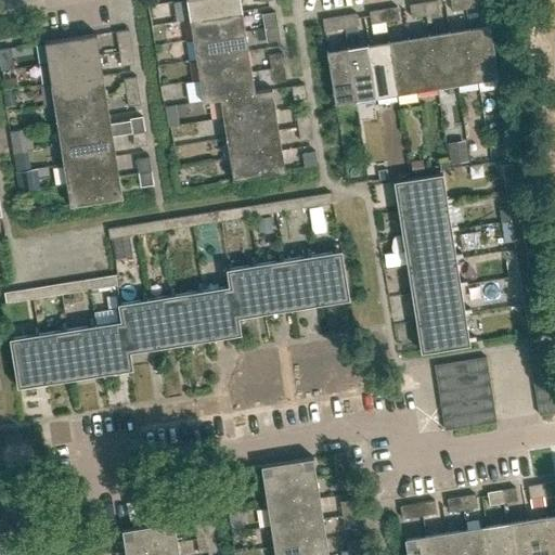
[(186,0),(190,20),(242,11),(240,0),(186,0)]
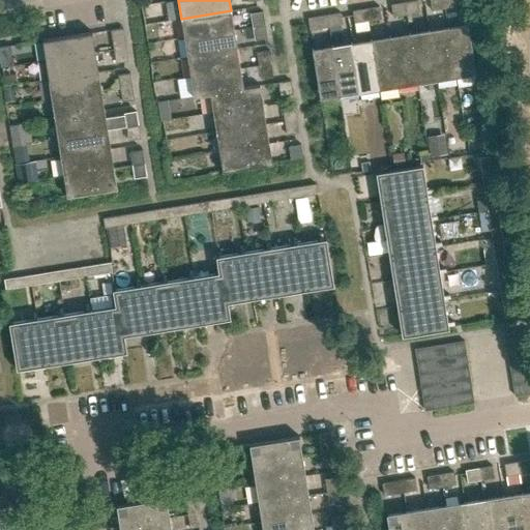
[(415,0),(404,2),(406,15),(419,12),(417,0),(415,0)]
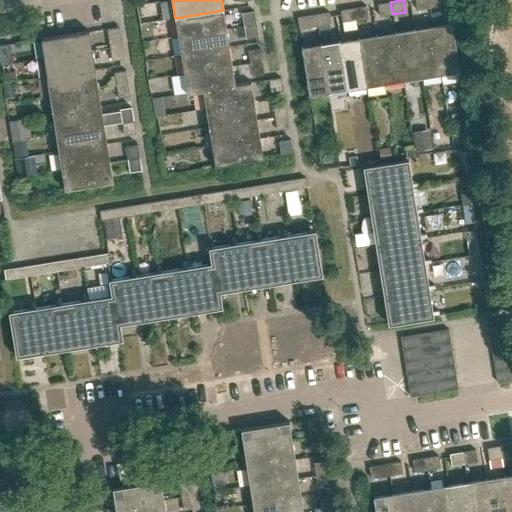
[(414,0),(416,10),(430,8),(428,0),(414,0)]
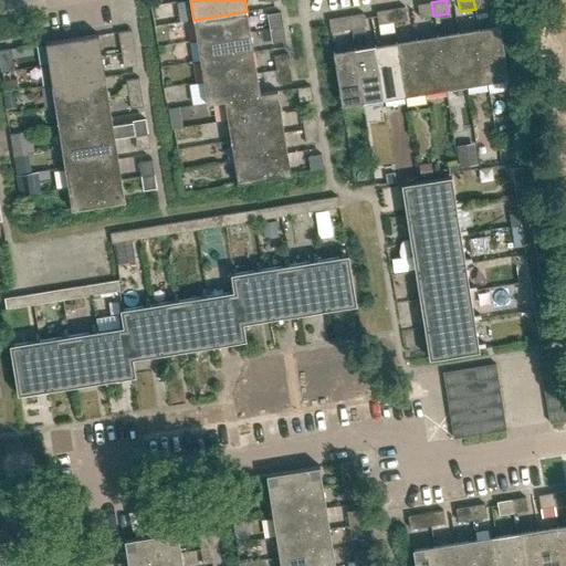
[(473,0),(475,9),(489,7),(488,0),(473,0)]
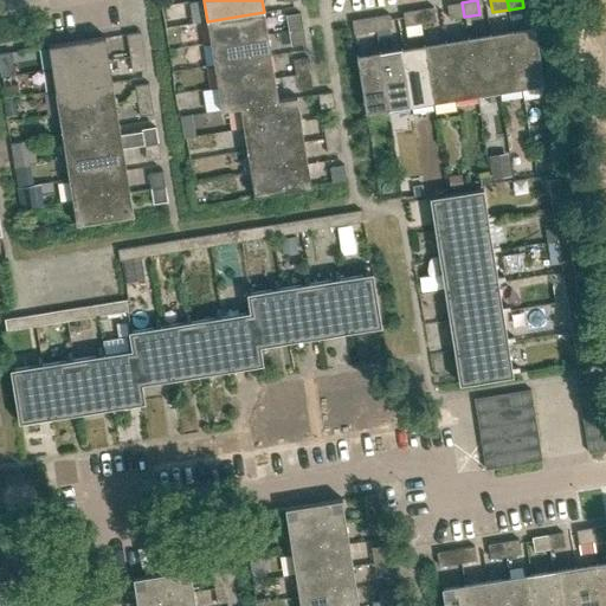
[(449,19),(464,17),(462,2),(446,5),(449,19)]
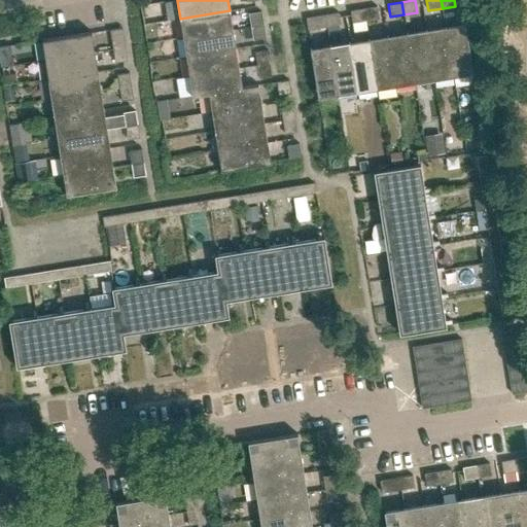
[(363,8),(365,21),(379,19),(377,6),(363,8)]
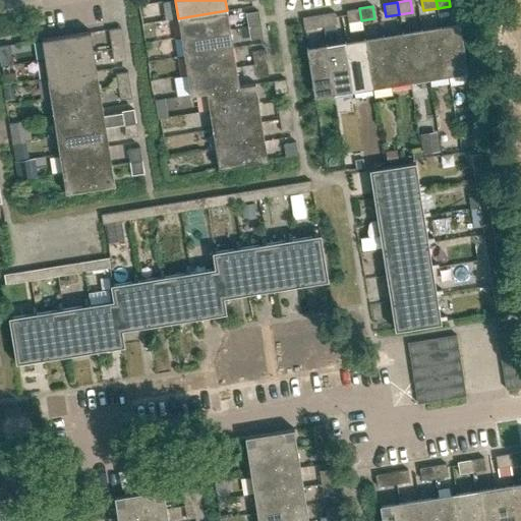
[(348,22),(361,20),(359,8),(346,10),(348,22)]
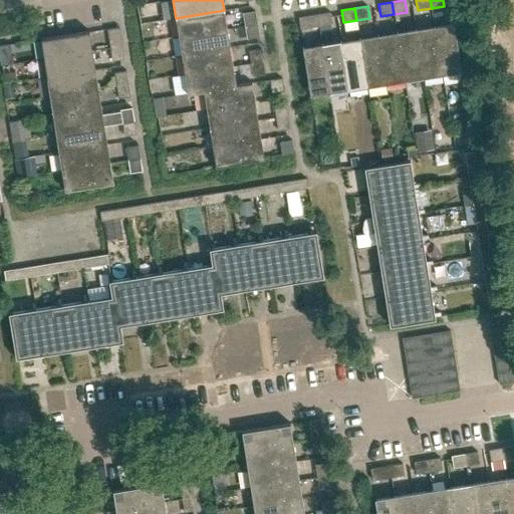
[(179,36),(227,28),(224,10),(176,18),(179,36)]
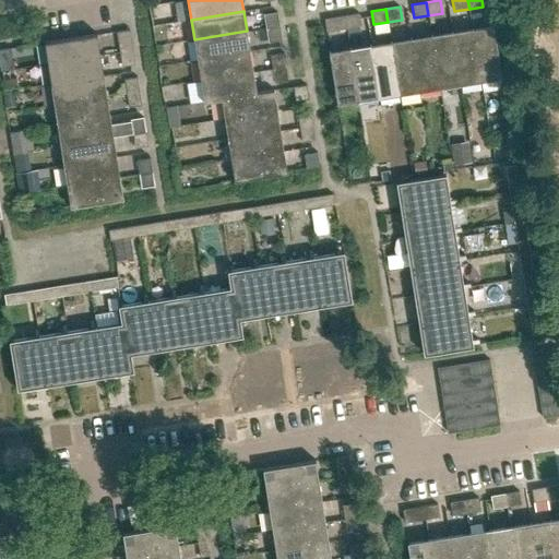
[(266,27),(278,25),(277,12),(264,14),(266,27)]
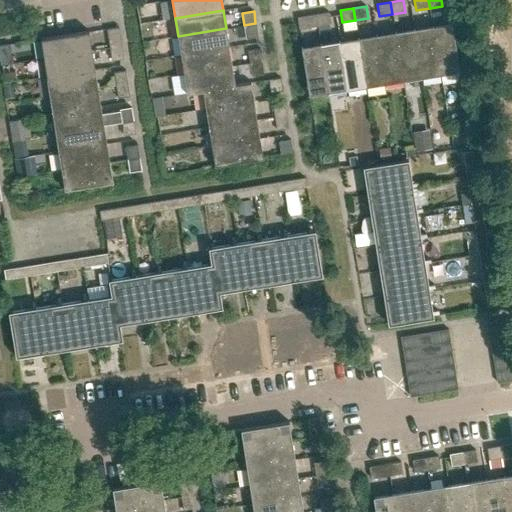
[(316,14),(318,26),(330,24),(328,12),(316,14)]
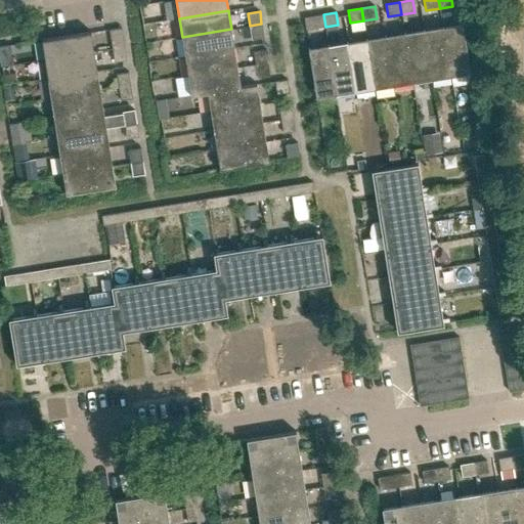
[(306,30),(325,27),(323,14),(304,17),(306,30)]
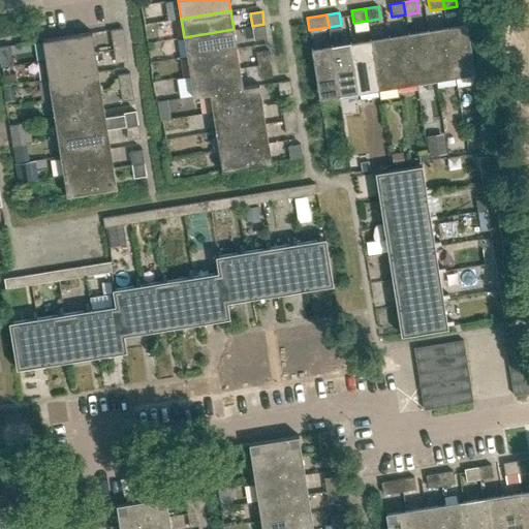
[(446,26),(455,76),(474,73),(467,23),(446,26)]
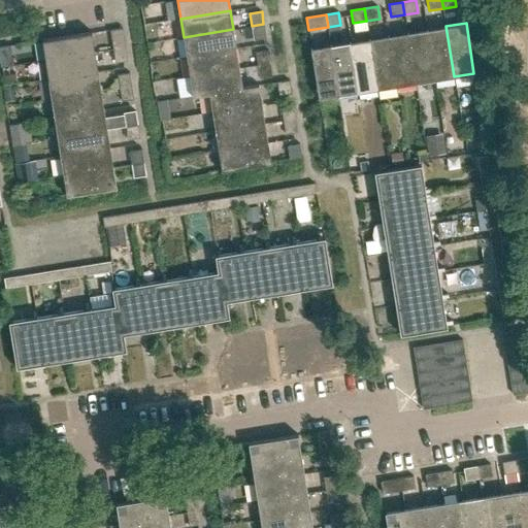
[(263,24),(252,26),(254,39),(266,38),(263,24)]
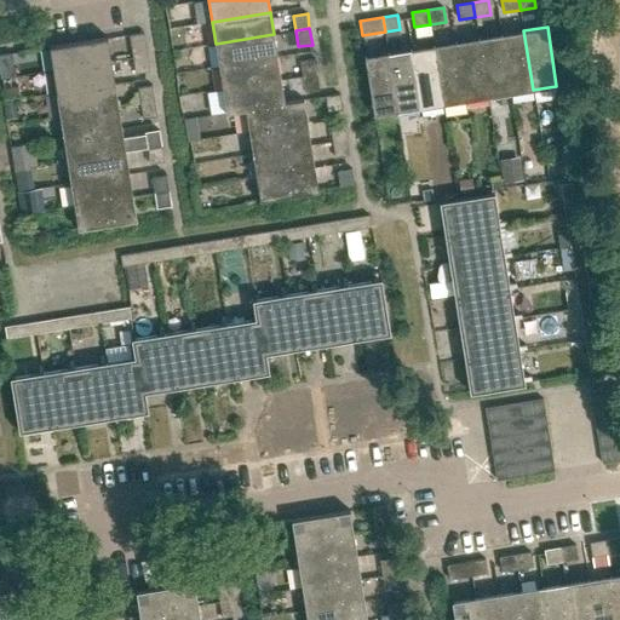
[(510,93),(533,90),(523,30),(501,34),(510,93)]
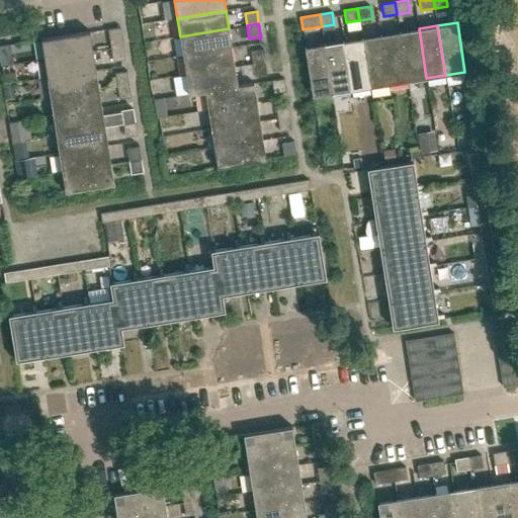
[(111,48),(122,47),(119,27),(108,29),(111,48)]
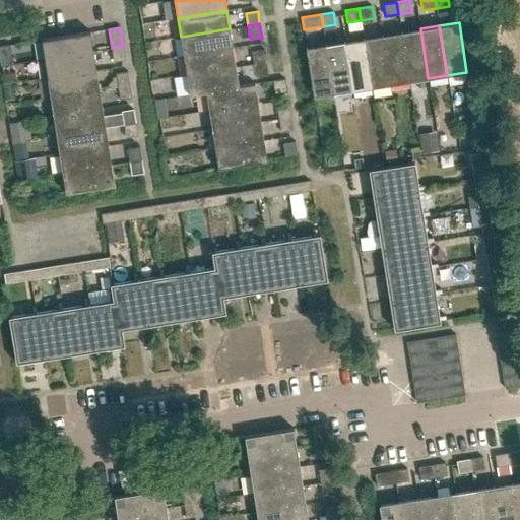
[(184,56),(233,48),(230,28),(181,37),(184,56)]
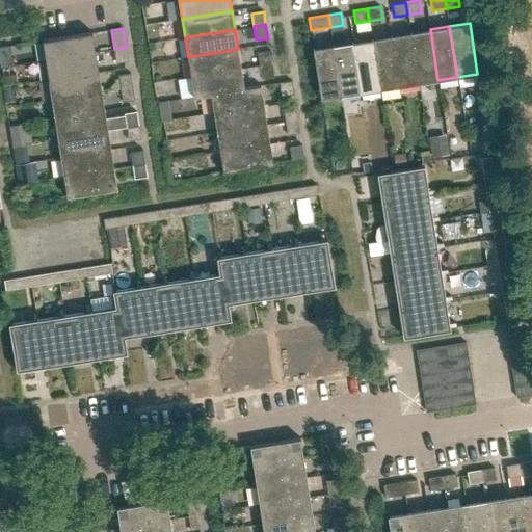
[(419,83),(437,80),(430,29),(410,32),(419,83)]
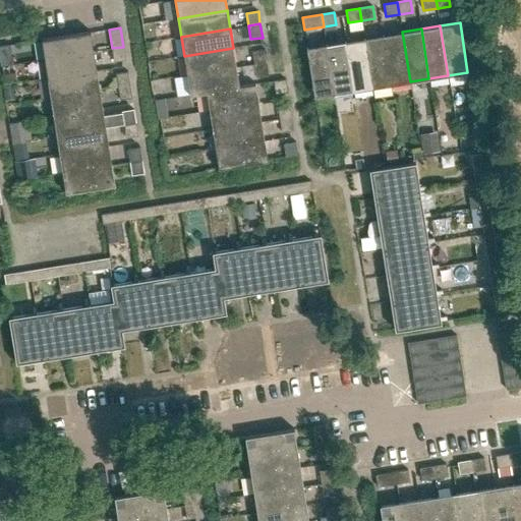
[(45,59),(94,51),(91,32),(42,40),(45,59)]
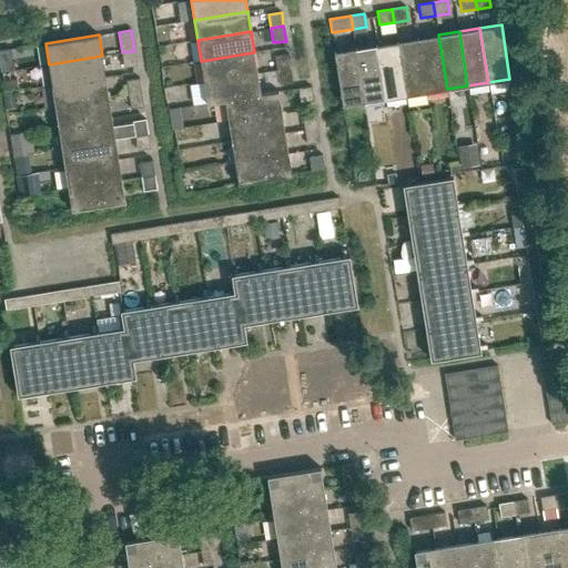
[(426,92),(447,89),(438,34),(417,38),(426,92)]
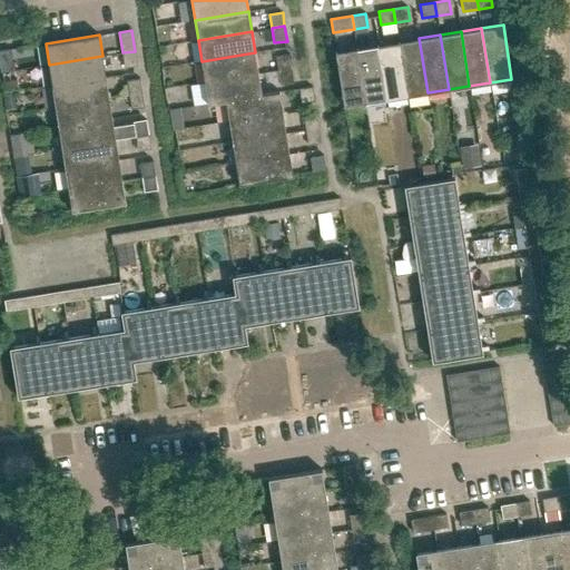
[(408,96),(428,92),(419,38),(399,41),(408,96)]
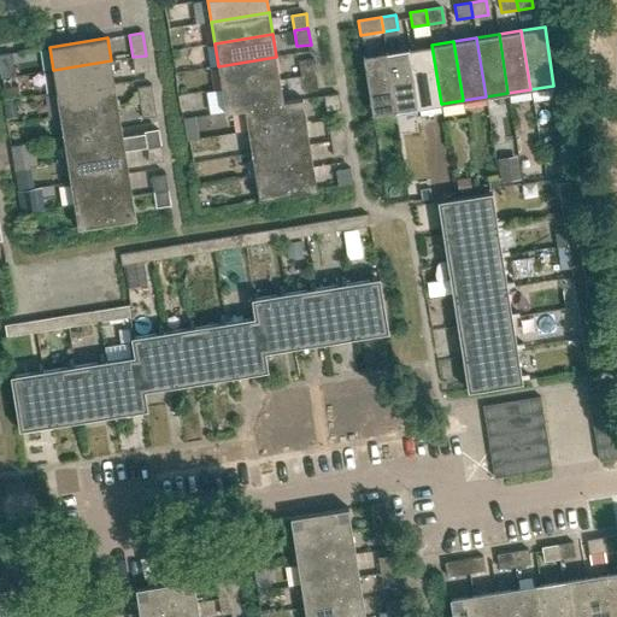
[(418,107),(441,104),(432,45),(409,48),(418,107)]
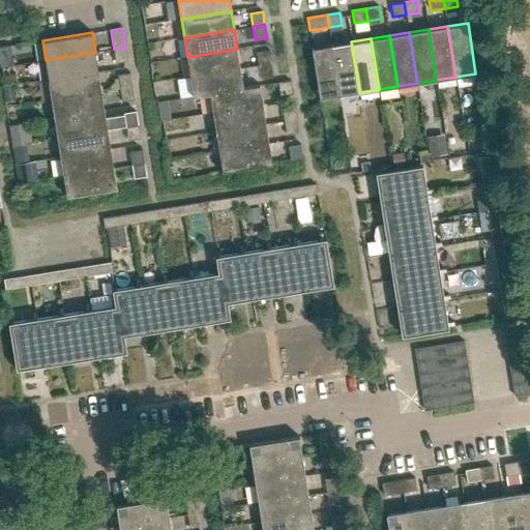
[(340,95),(359,92),(351,41),(332,45),(340,95)]
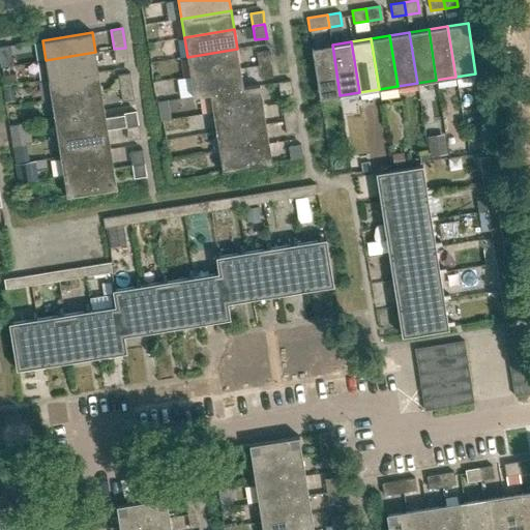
[(320,98),(340,95),(332,45),(312,48),(320,98)]
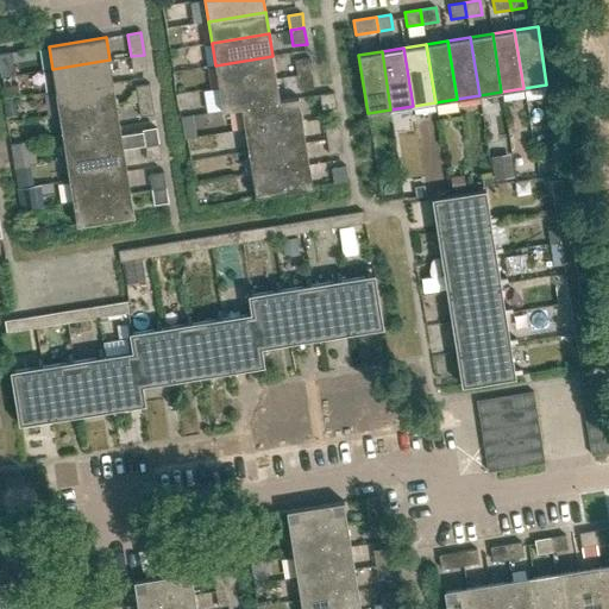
[(144,55),(131,56),(133,73),(146,70),(144,55)]
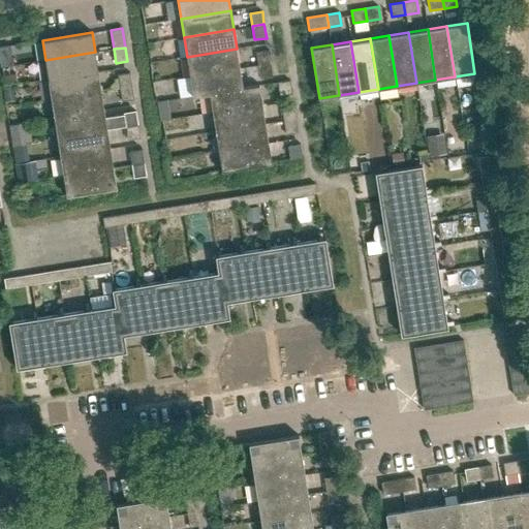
[(190,76),(240,68),(237,49),(187,57),(190,76)]
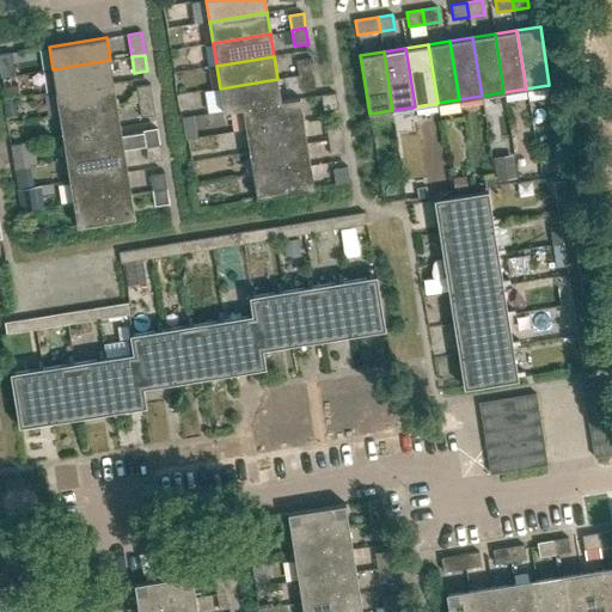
[(299,75),(312,73),(310,57),(297,60),(299,75)]
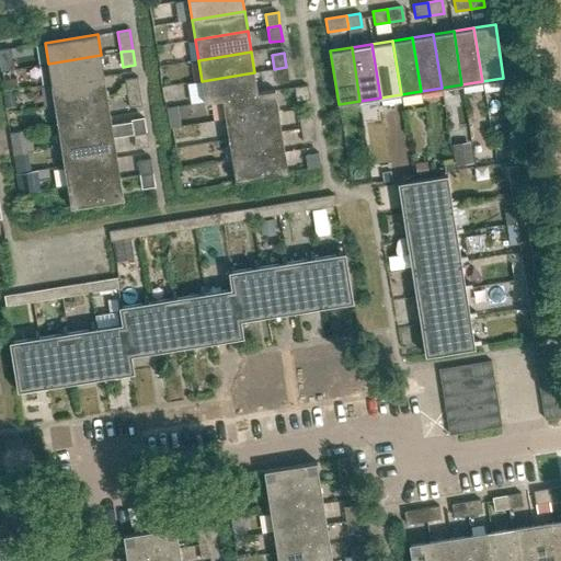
[(52,84),(104,76),(101,55),(48,64),(52,84)]
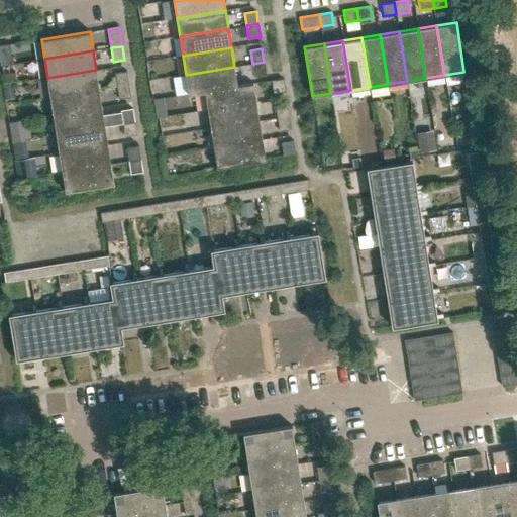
[(264,62),(252,64),(254,76),(266,75),(264,62)]
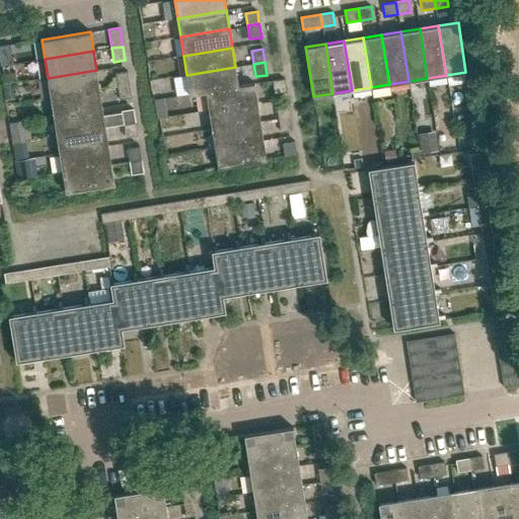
[(238,86),(238,85),(235,67),(187,75),(190,94),(206,91),(238,86)]
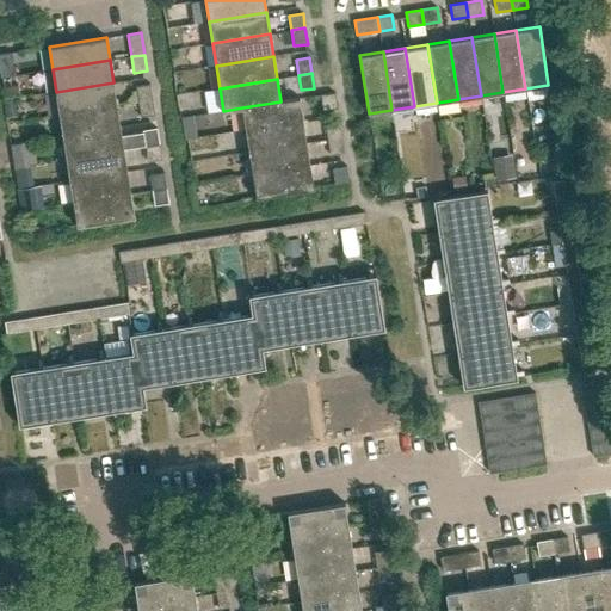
[(60,113),(117,105),(113,82),(56,92),(60,113)]
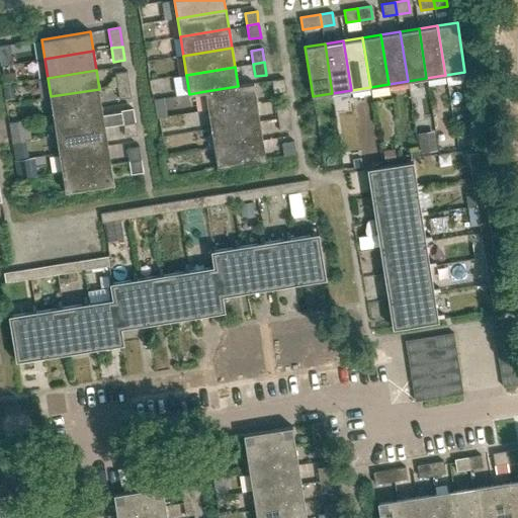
[(15,71),(3,73),(4,83),(17,81),(15,71)]
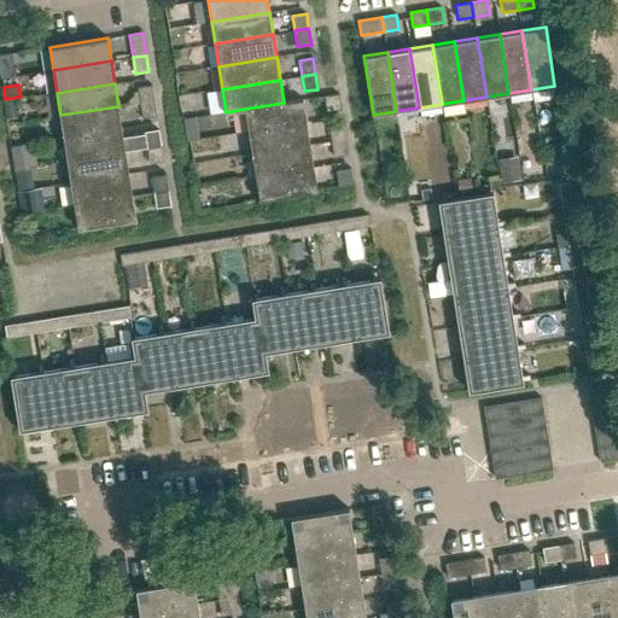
[(140,103),(153,100),(151,85),(138,87),(140,103)]
